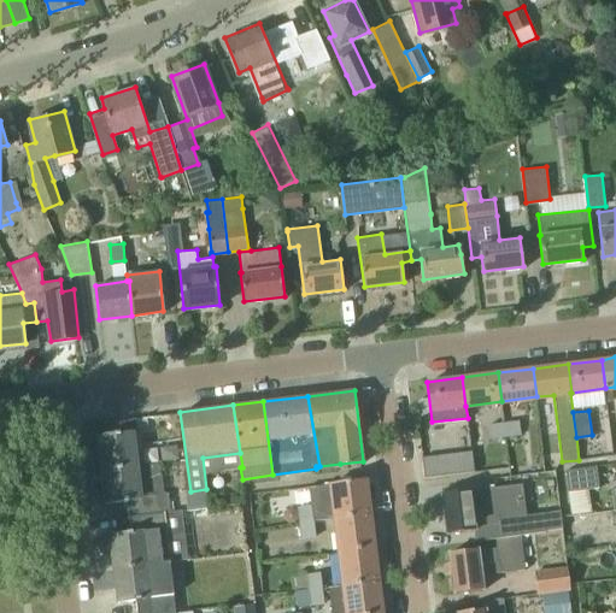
[(101,467),(136,463),(133,430),(138,430),(136,417),(117,420),(118,432),(115,432),(115,434),(98,436),(101,467)]
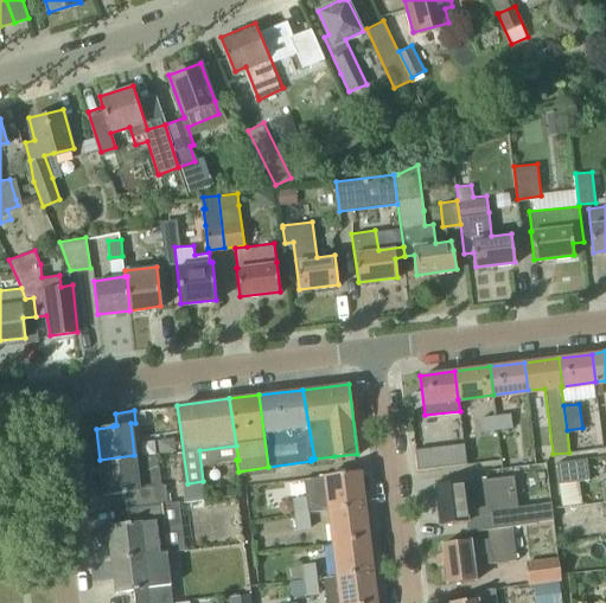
[(498,427),(512,425),(510,412),(496,414),(498,427)]
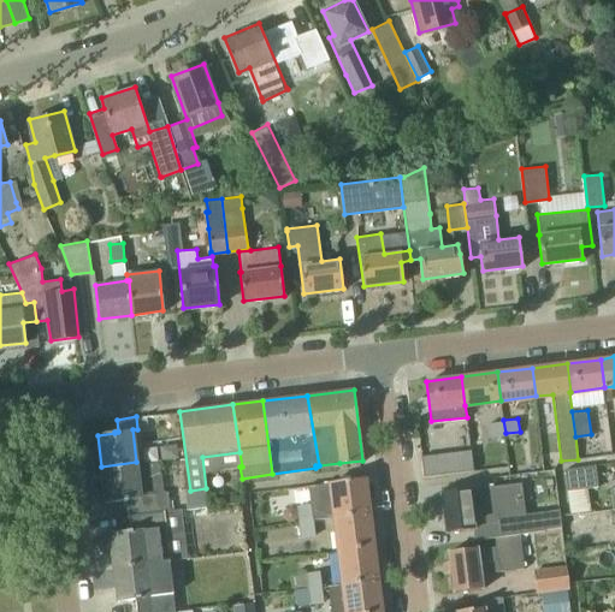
[(506,433),(503,420),(489,421),(491,435),(506,433)]
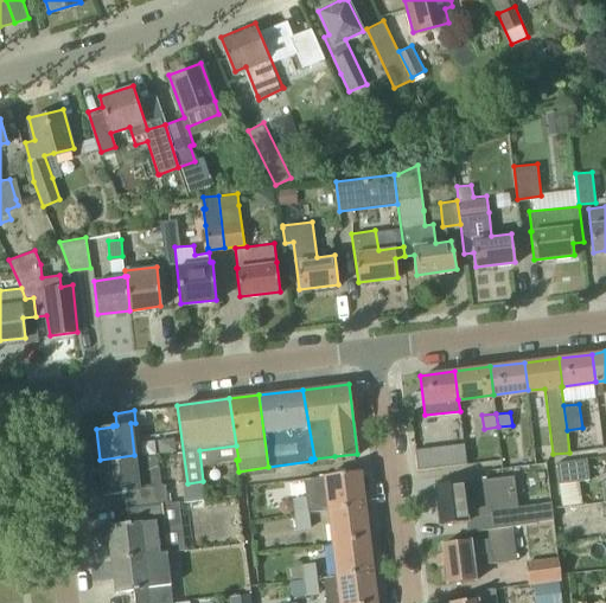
[(418,469),(467,462),(464,442),(415,449),(418,469)]
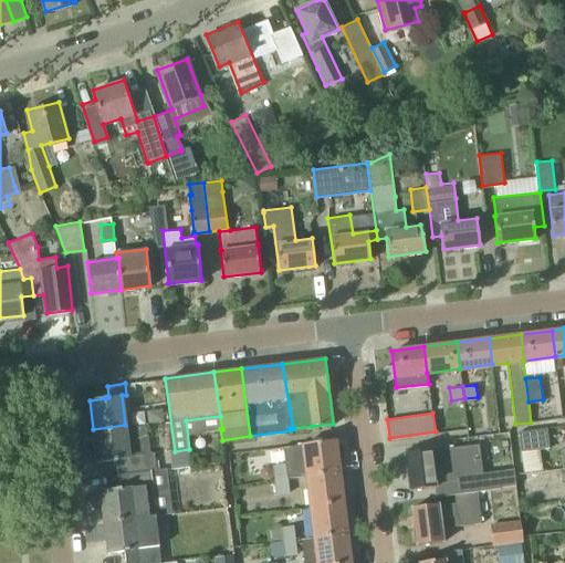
[(116,460),(117,473),(150,469),(156,469),(154,451),(128,455),(127,441),(147,434),(145,423),(125,425),(93,429),(97,461),(113,459),(113,460),(116,460)]
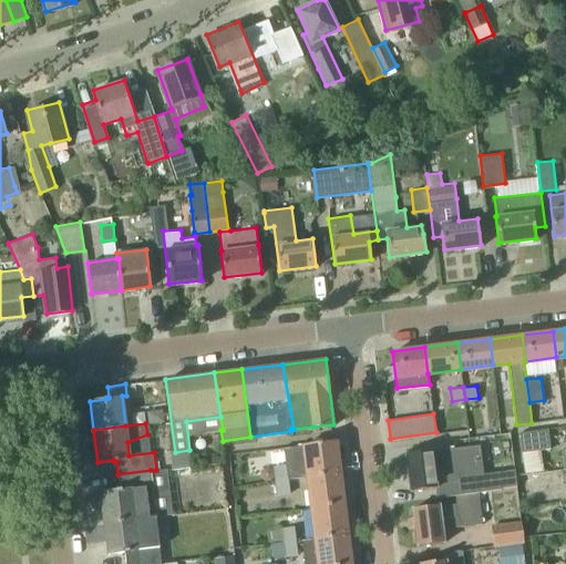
[(548,428),(520,431),(522,451),(524,472),(535,471),(532,450),(551,448),(548,428)]
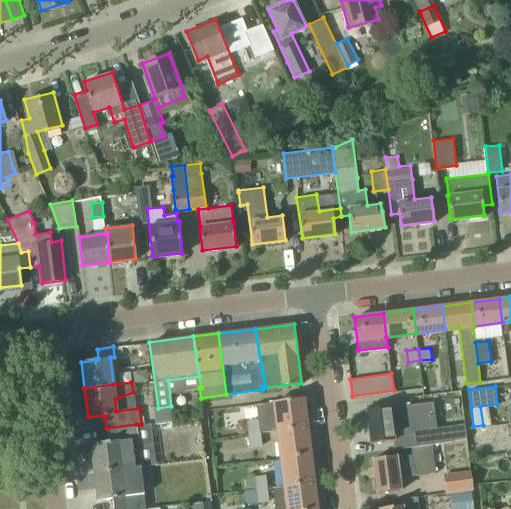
[(274,400),(278,429),(307,425),(303,397),(274,400)]
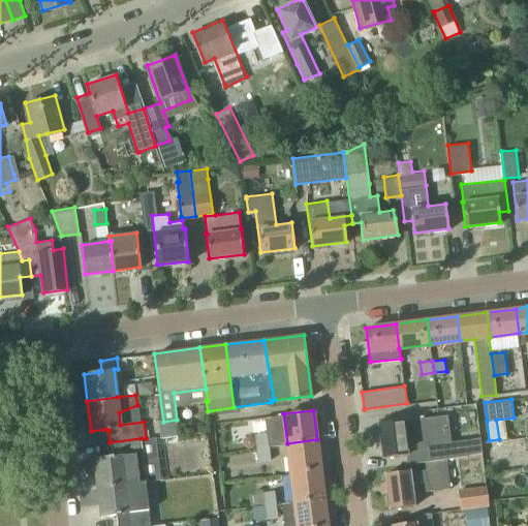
[(408,461),(425,459),(425,460),(446,458),(467,455),(466,454),(483,452),(480,437),(449,441),(447,429),(424,432),(423,428),(422,418),(405,421),(404,419),(378,423),(382,457),(407,454),(408,461)]
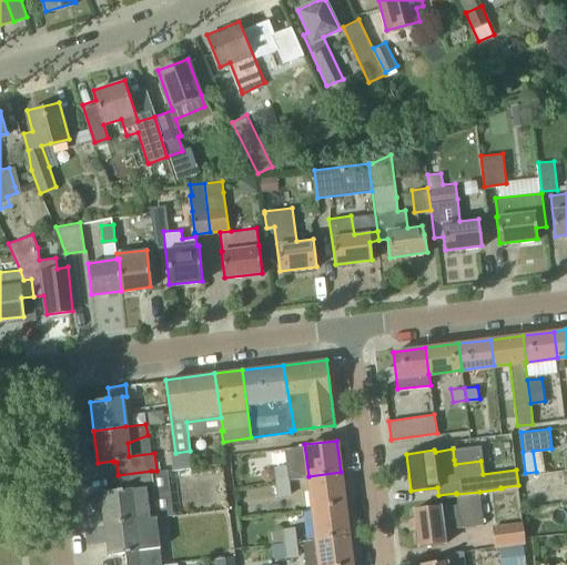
[(190,451),(175,453),(171,453),(173,467),(192,465),(190,451)]
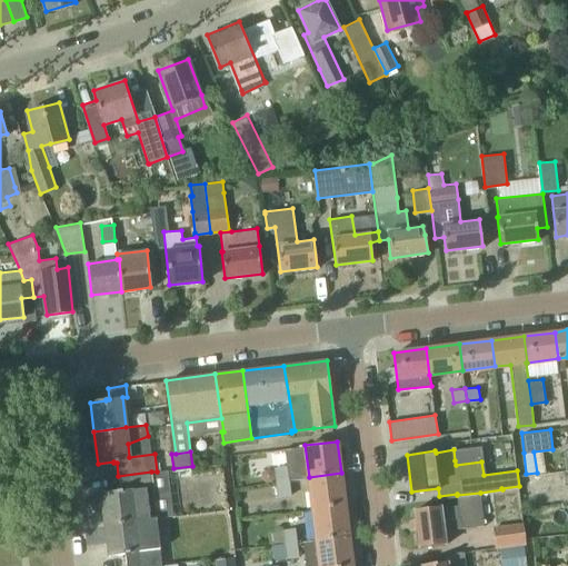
[(273,466),(276,480),(289,479),(288,465),(273,466)]
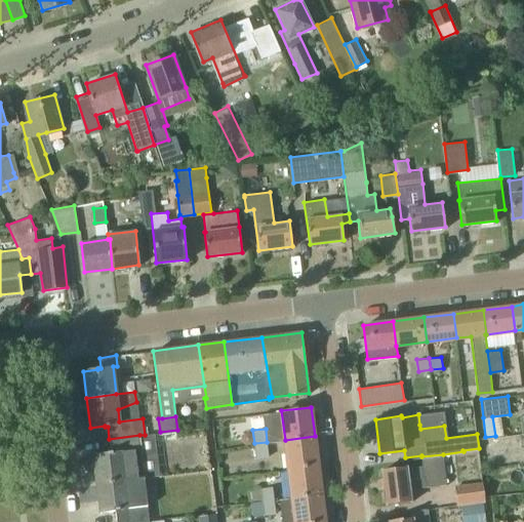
[(139,435),(109,439),(111,452),(108,452),(109,453),(93,455),(97,483),(126,480),(145,478),(139,435)]
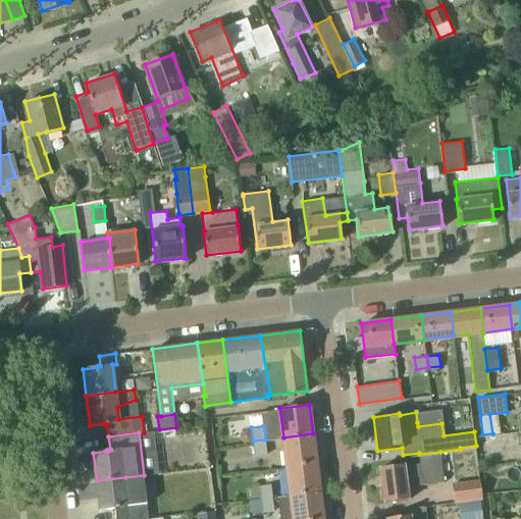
[(287,466),(316,462),(313,433),(283,437),(287,466)]
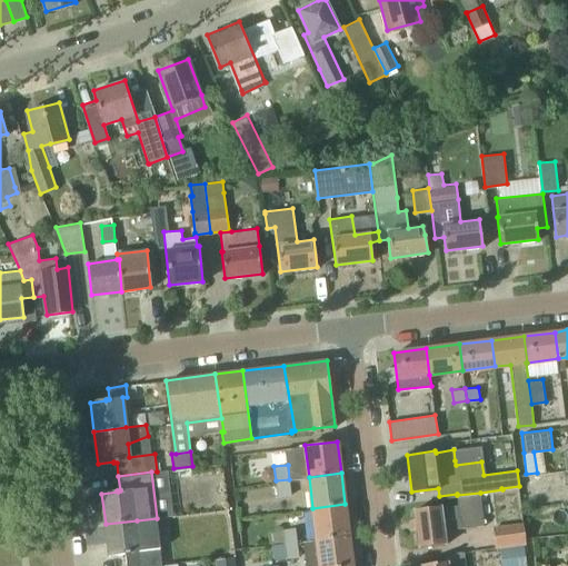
[(289,479),(276,480),(277,496),(291,494),(289,479)]
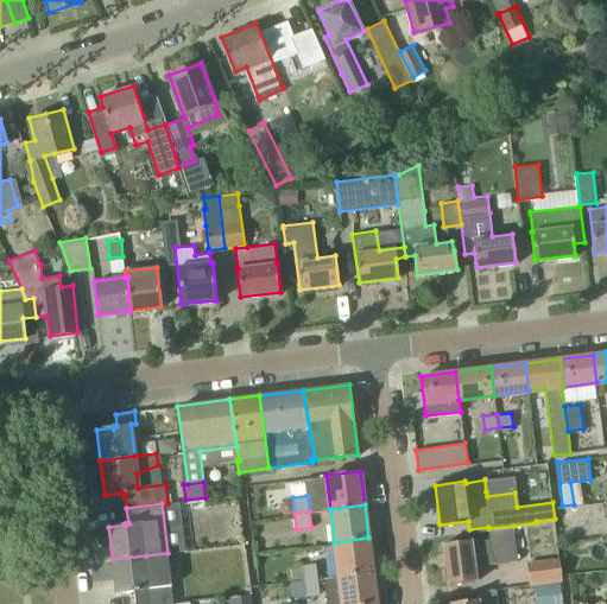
[(518,559),(513,526),(488,528),(489,538),(442,544),(448,583),(476,579),(473,553),(488,552),(489,563),(518,559)]
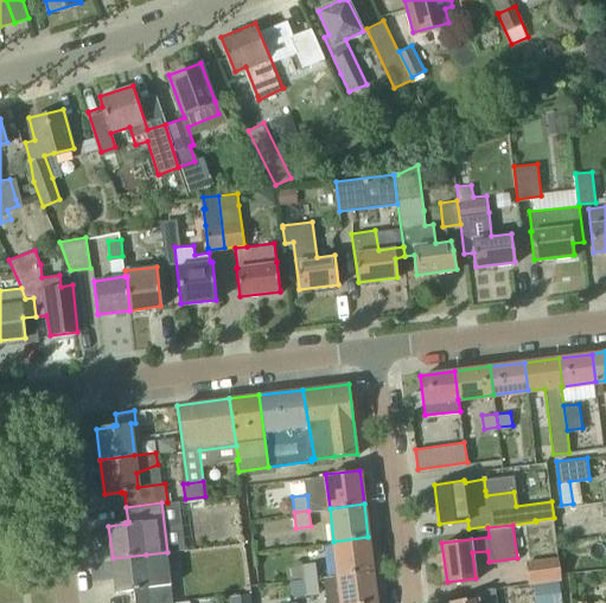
[(338,575),(372,570),(368,537),(333,541),(338,575)]
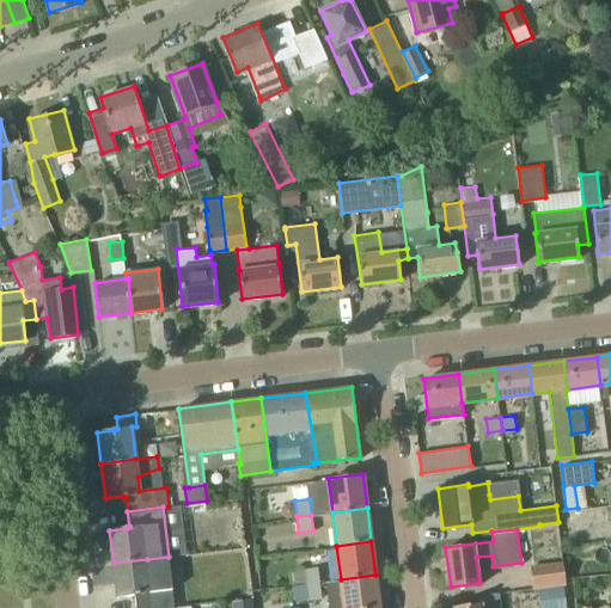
[(138,595),(139,607),(151,607),(153,607),(165,606),(166,600),(166,588),(152,590),(147,559),(114,563),(117,596),(134,594),(134,595),(138,595)]
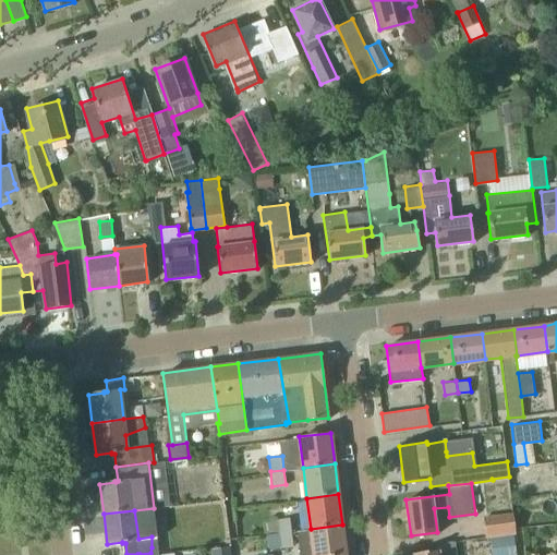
[(483,515),(485,535),(516,531),(513,511),(483,515)]
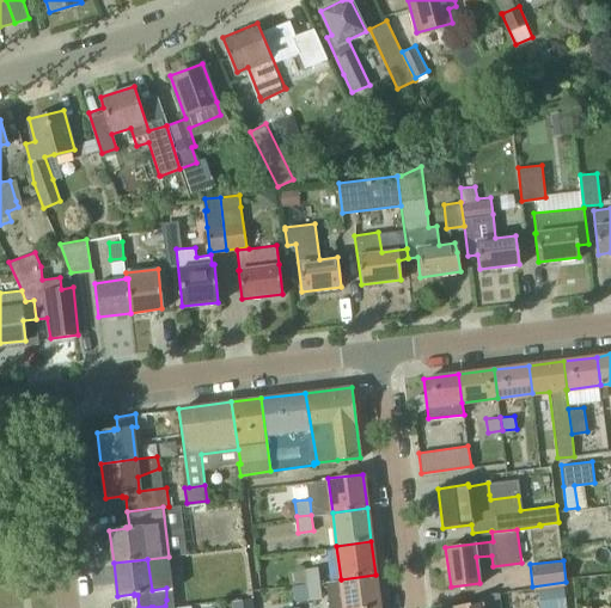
[(319,579),(318,566),(305,567),(306,581),(319,579)]
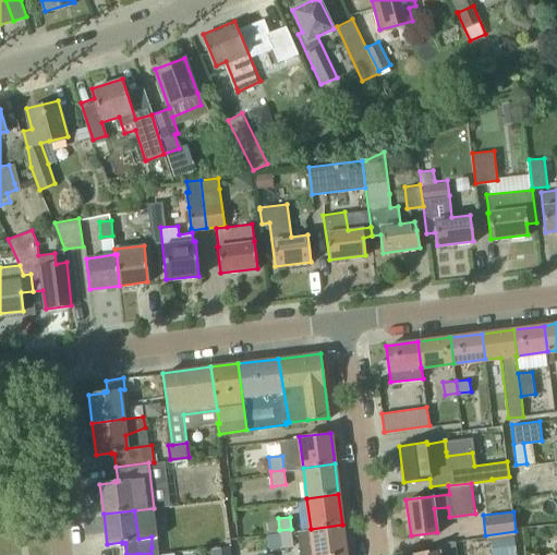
[(301,554),(346,554),(342,525),(311,529),(299,530),(301,554)]
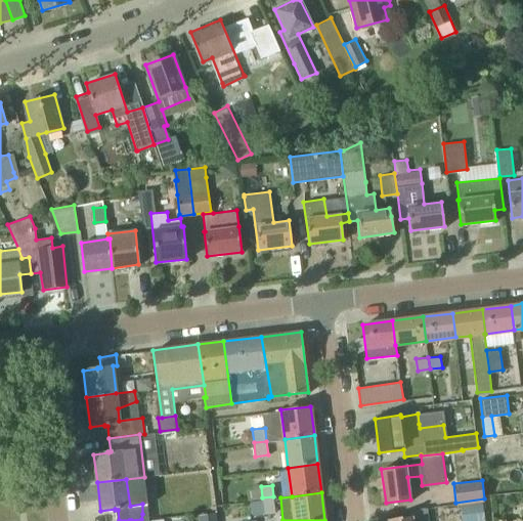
[(273,496),(262,497),(264,513),(275,512),(273,496)]
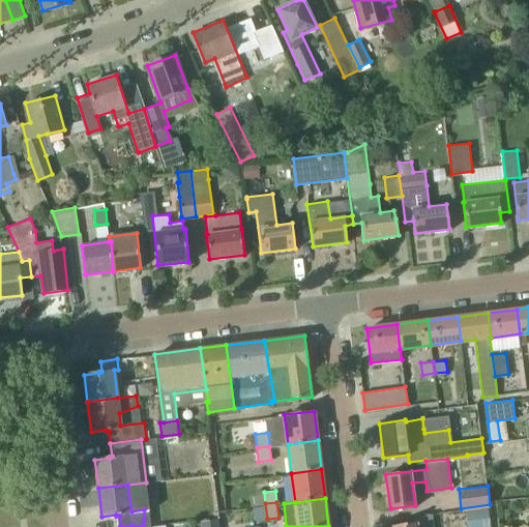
[(470,508),(469,526),(493,526),(493,508),(470,508)]
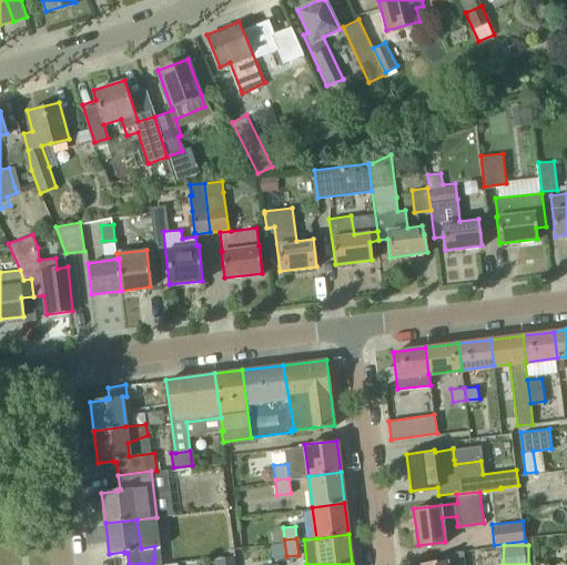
[(464,564),(463,550),(444,552),(445,561),(421,563),(419,564),(464,564)]
